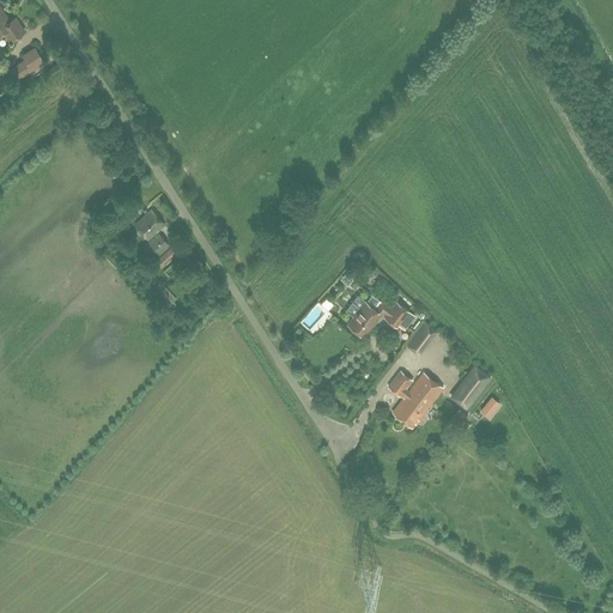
[(0,34),(4,32),(10,41),(24,31),(16,18),(10,22),(0,6),(0,34)]
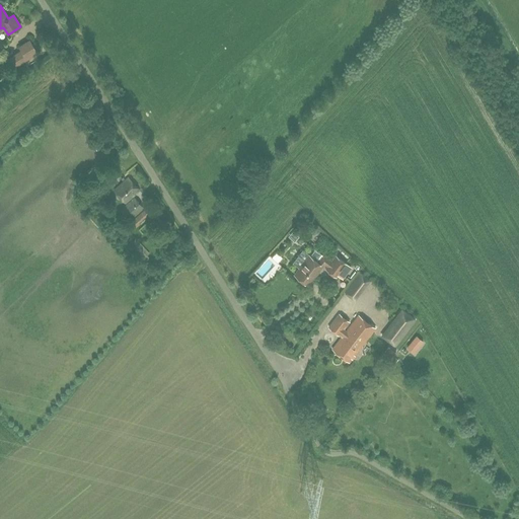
[(9,61),(13,68),(38,53),(30,42),(20,49),(22,52),(9,61)]
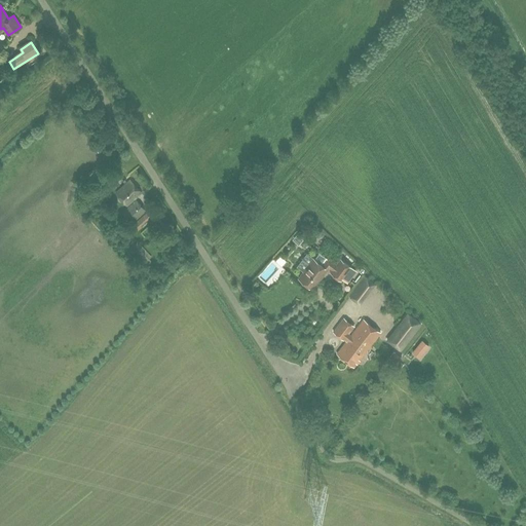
[(127,205),(142,192),(130,180),(116,193),(127,205)]
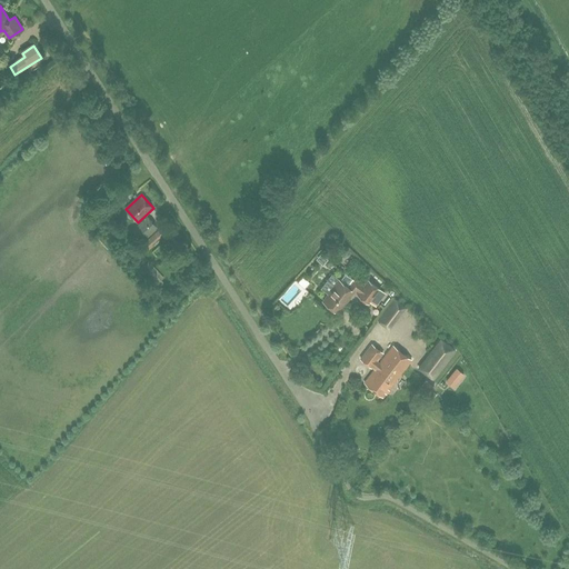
[(145,240),(158,228),(147,216),(133,228),(145,240)]
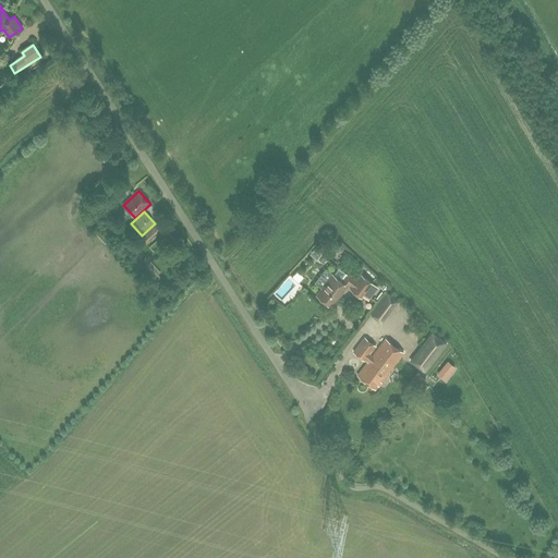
[(146,244),(150,240),(161,231),(156,226),(142,239),(146,244)]
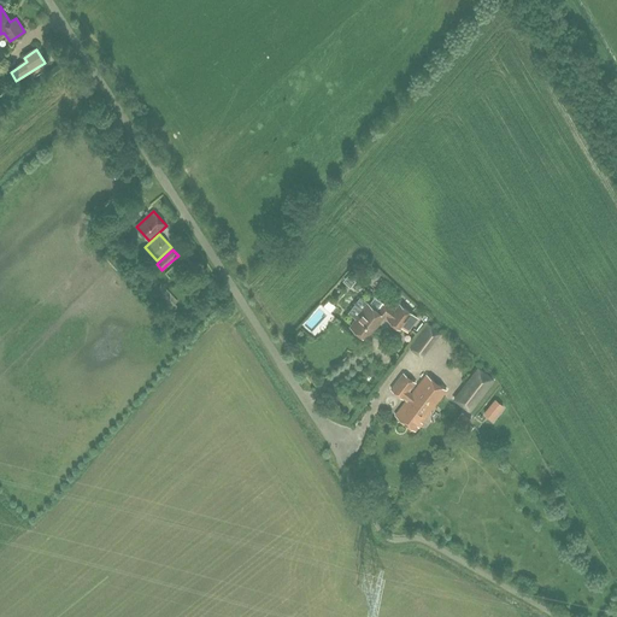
[(181,259),(197,277),(204,271),(189,252),(181,259)]
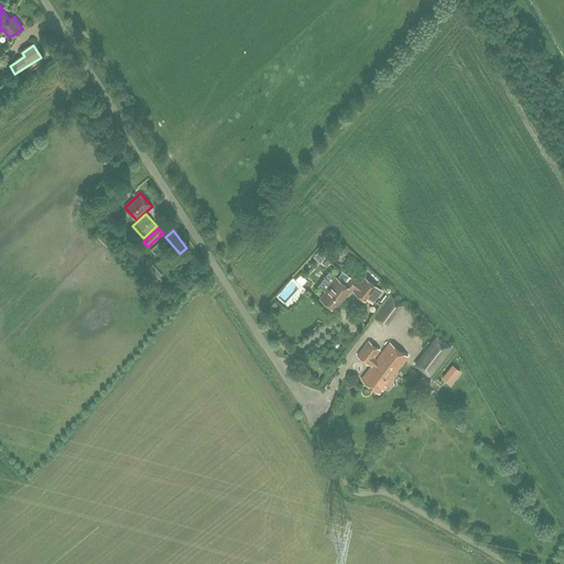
[(338,308),(354,289),(355,290),(354,292),(366,302),(368,299),(373,303),(382,291),(364,277),(360,282),(351,275),(346,283),(337,277),(320,299),(336,311),(338,308)]
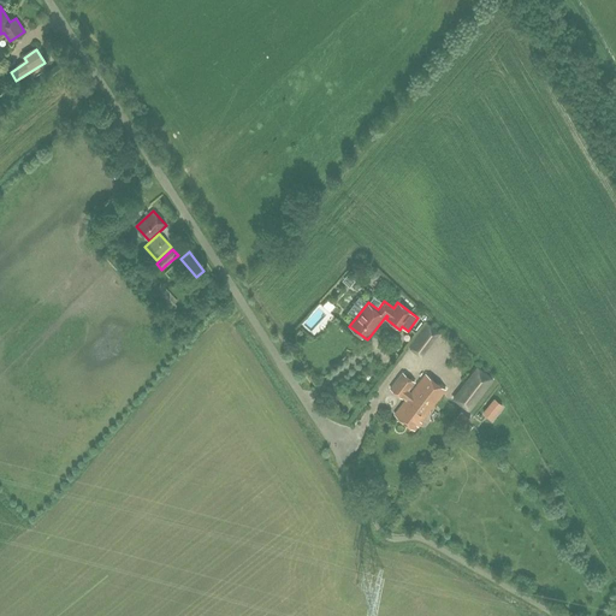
[(408,347),(421,357),(440,333),(426,323),(408,347)]
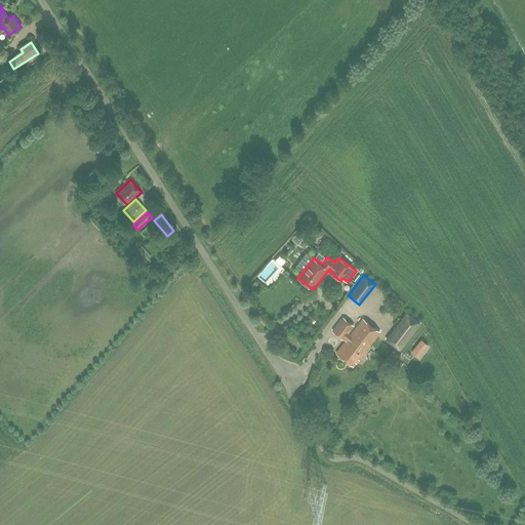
[(413,334),(417,328),(421,323),(407,312),(385,339),(400,352),(413,334)]
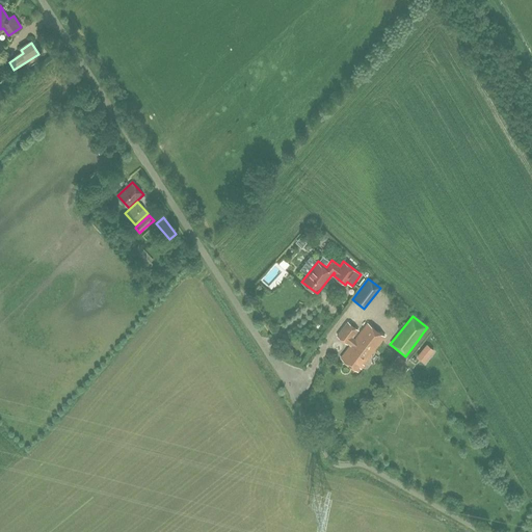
[(357,371),(383,337),(368,323),(355,340),(352,337),(357,330),(348,323),(338,336),(351,345),(341,358),(357,371)]
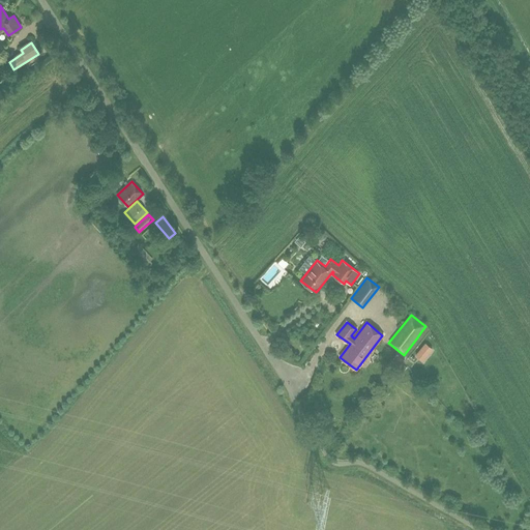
[(433,349),(425,343),(415,354),(422,360),(433,349)]
